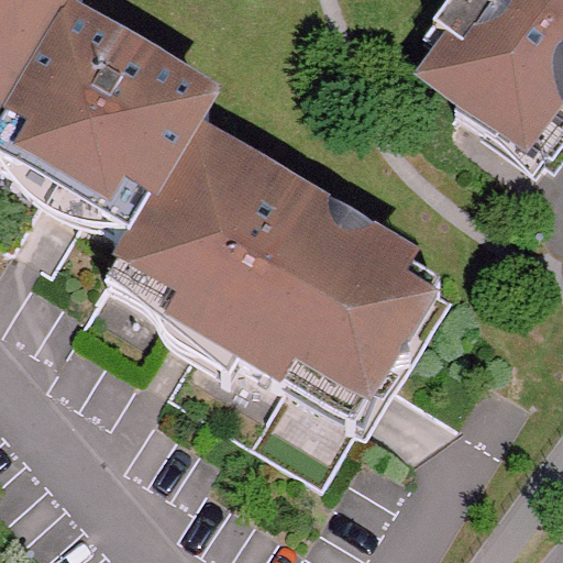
[(127,249),(170,175),(187,146),(130,113),(129,114),(101,99),(102,98),(44,63),(61,34),(2,0),(1,0),(0,2),(0,201),(18,212),(30,192),(127,249)]
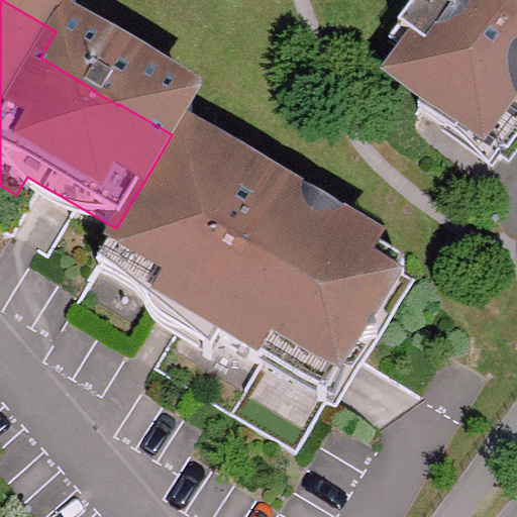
[(404,125),(482,180),(516,130),(516,0),(418,0),(412,9),(423,17),(411,35),(399,27),(379,55),(395,68),(373,98),(407,122),(404,125)]
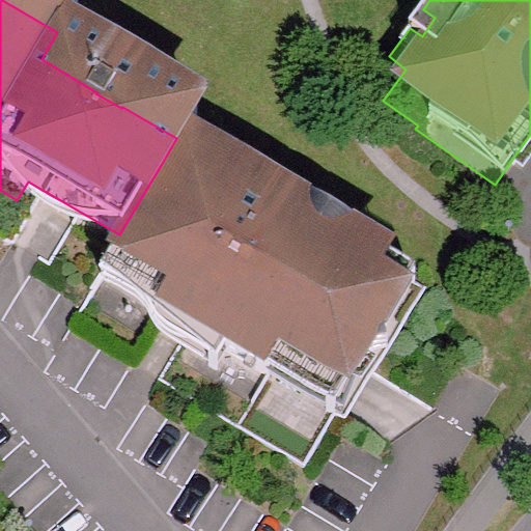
[(218,198),(161,165),(119,234),(102,264),(89,284),(96,288),(150,320),(194,346),(186,361),(210,375),(251,400),(261,383),(304,408),(322,378),(344,391),(368,352),(351,341),(344,337),(364,305),(342,292),(352,278),(267,227),(258,242),(210,213),(218,198)]
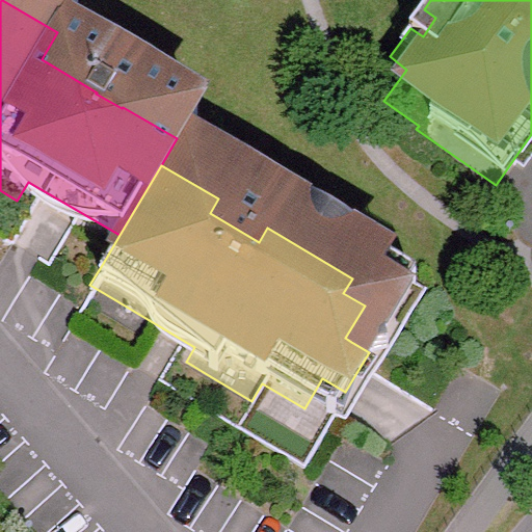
[(17,201),(0,190),(0,209),(9,220),(20,230),(29,235),(47,242),(59,246),(75,248),(102,265),(120,235),(28,182),(17,201)]
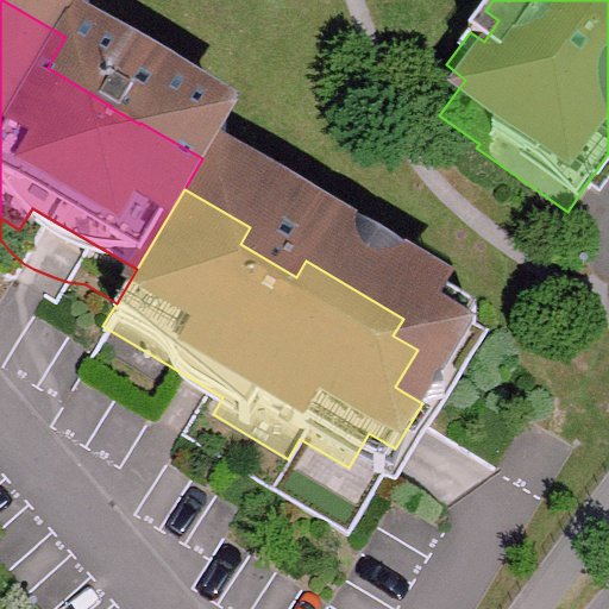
[(454,349),(403,319),(393,336),(418,350),(395,387),(402,391),(422,403),(454,349)]
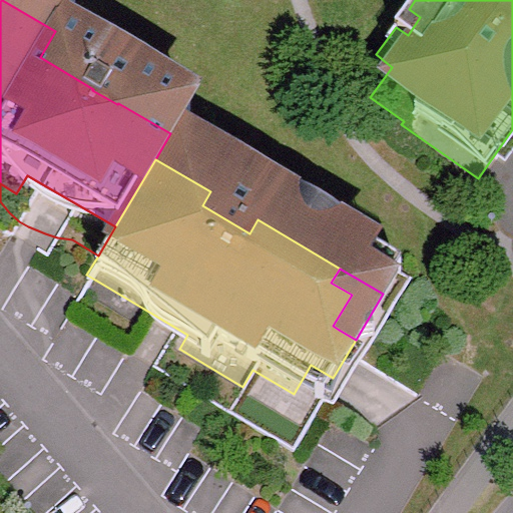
[(145,310),(93,279),(84,295),(155,334),(156,335),(158,339),(160,344),(159,349),(159,352),(160,358),(162,360),(165,364),(192,380),(202,363),(179,349),(187,335),(145,310)]
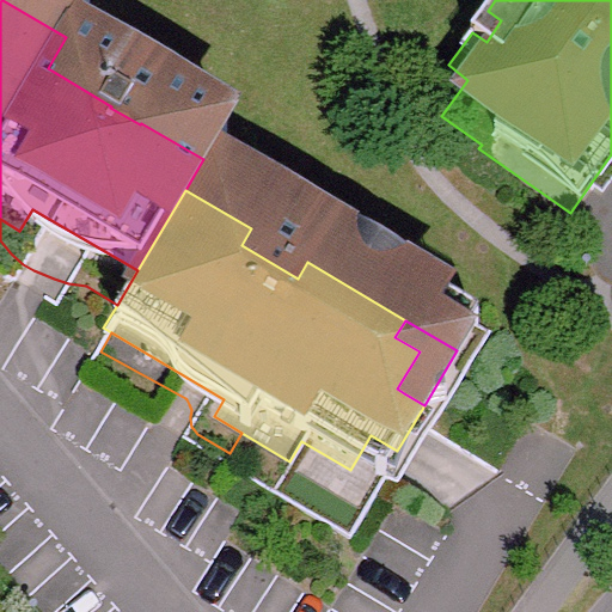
[(301,441),(289,461),(366,506),(397,451),(371,435),(350,470),(301,441)]
